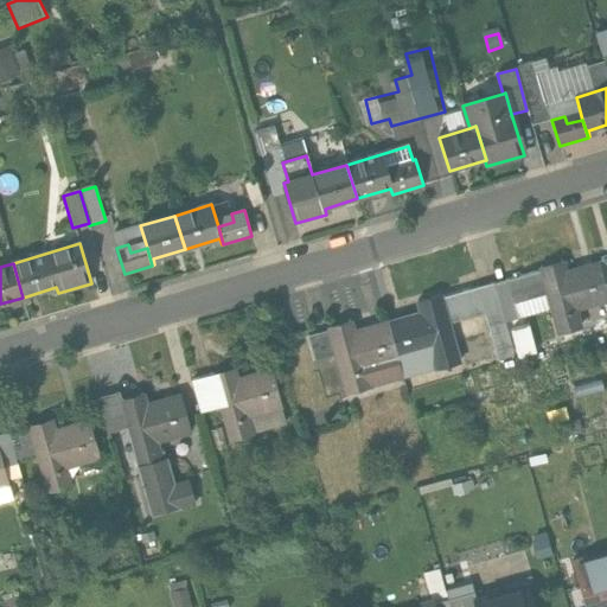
[(606,300),(606,292),(600,267),(566,276),(562,266),(542,272),(549,296),(560,336),(580,331),(575,311),(606,300)]
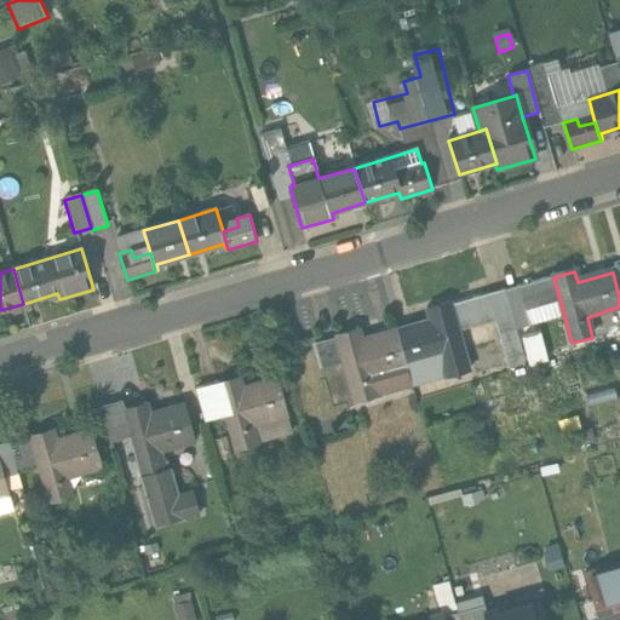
[(561,303),(554,277),(530,285),(538,309),(561,303)]
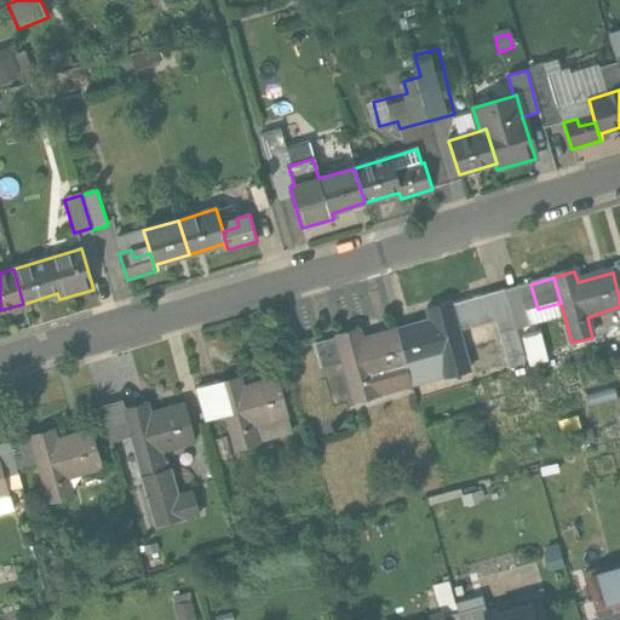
[(449,309),(455,333),(478,327),(471,303),(449,309)]
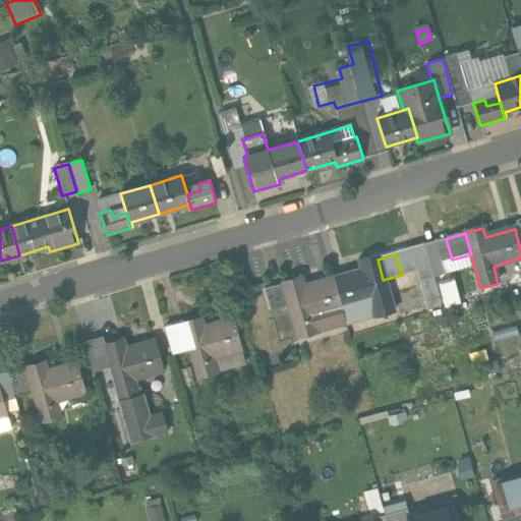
[(374,319),(393,313),(383,280),(378,259),(359,265),(361,273),(334,281),(341,309),(369,301),(374,319)]
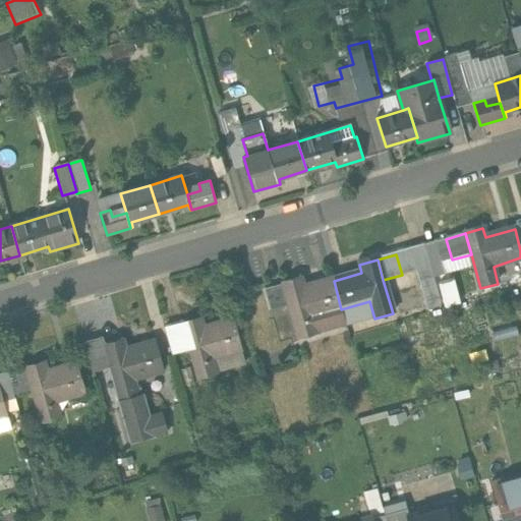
[(341,309),(334,281),(302,289),(300,281),(282,286),(288,306),(297,340),(346,327),(341,309)]
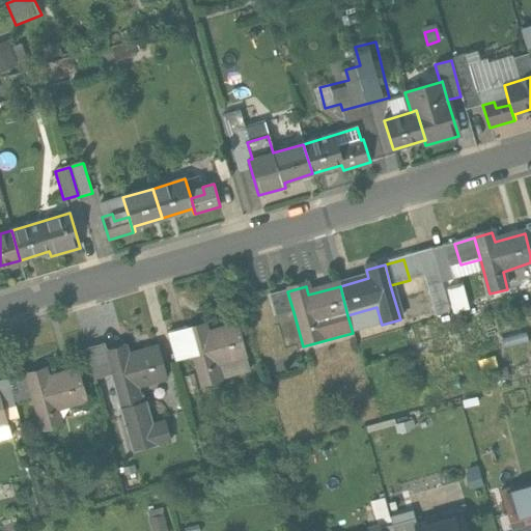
[(294,312),(287,291),(268,297),(274,317),(294,312)]
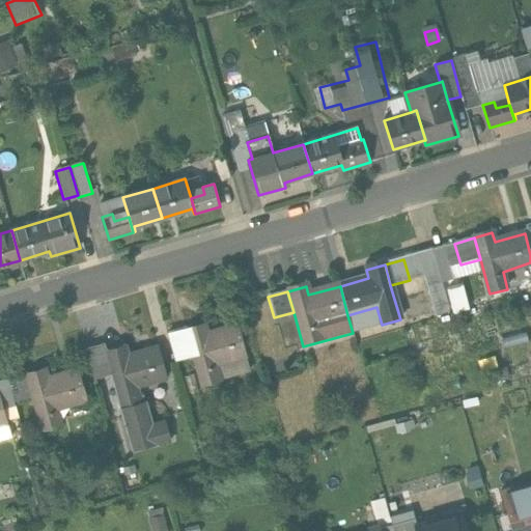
[(204,326),(187,331),(195,359),(203,388),(221,383),(220,381),(248,372),(244,358),(246,357),(238,328),(207,337),(204,326)]
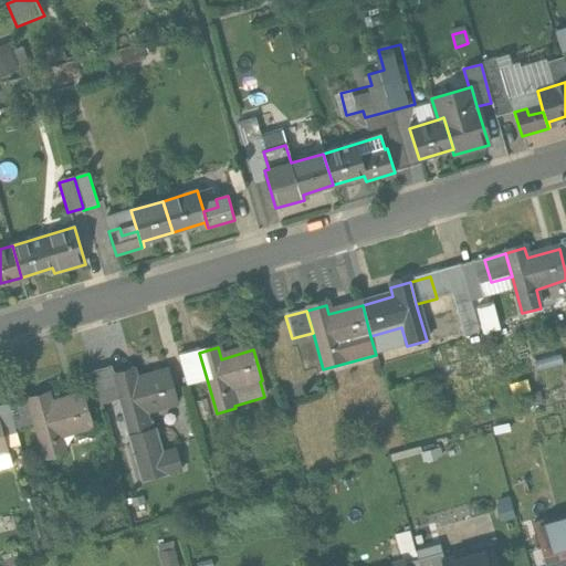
[(187,388),(208,383),(199,353),(179,358),(187,388)]
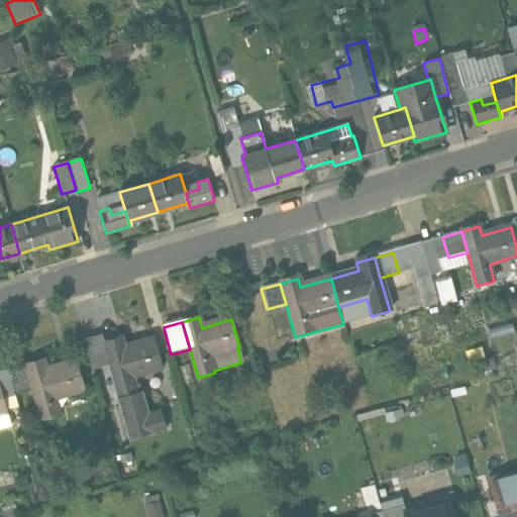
[(109,365),(103,340),(101,334),(83,339),(91,370),(109,365)]
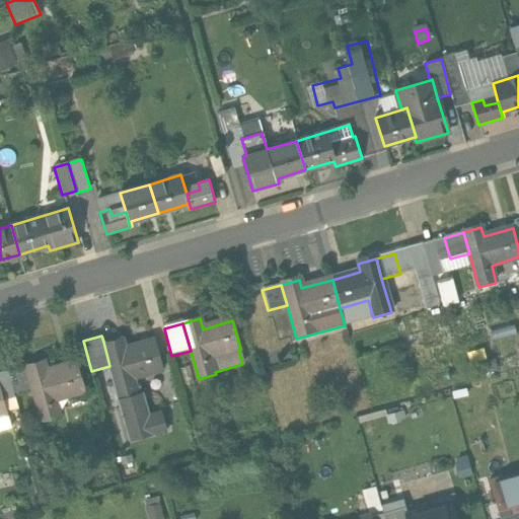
[(103,342),(109,366),(131,442),(166,432),(161,413),(148,417),(141,392),(138,393),(134,377),(163,369),(154,340),(126,348),(122,336),(120,337),(120,339),(105,343),(104,341),(103,342)]
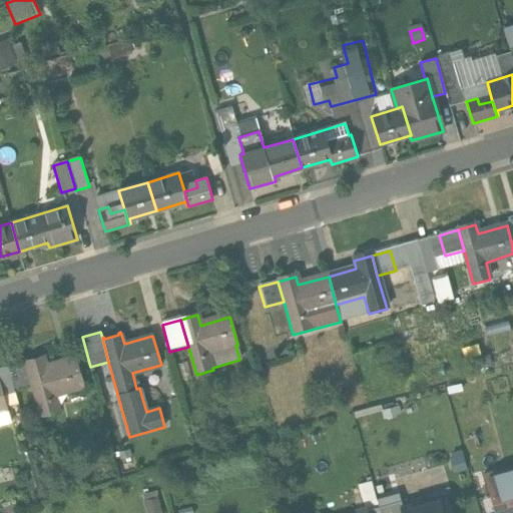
[(44,359),(26,364),(32,385),(42,417),(59,412),(55,396),(83,388),(75,360),(47,368),(44,359)]
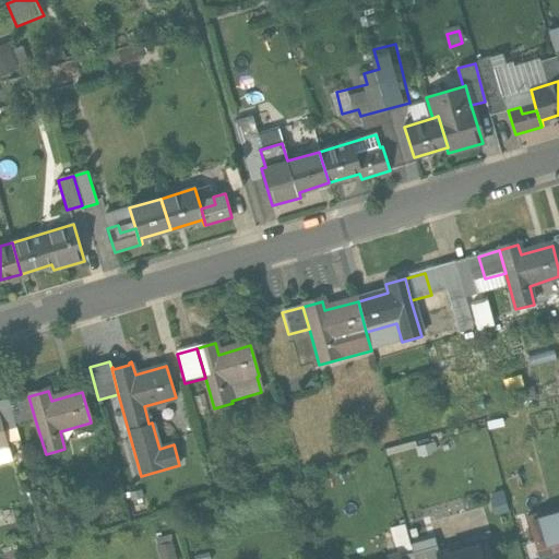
[(35,419),(28,396),(9,402),(15,425),(35,419)]
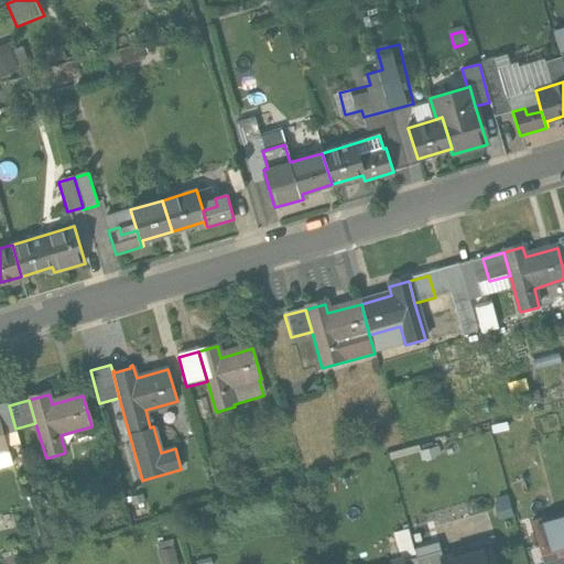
[(15,431),(15,429),(9,405),(8,402),(0,404),(0,425),(2,434),(15,431)]
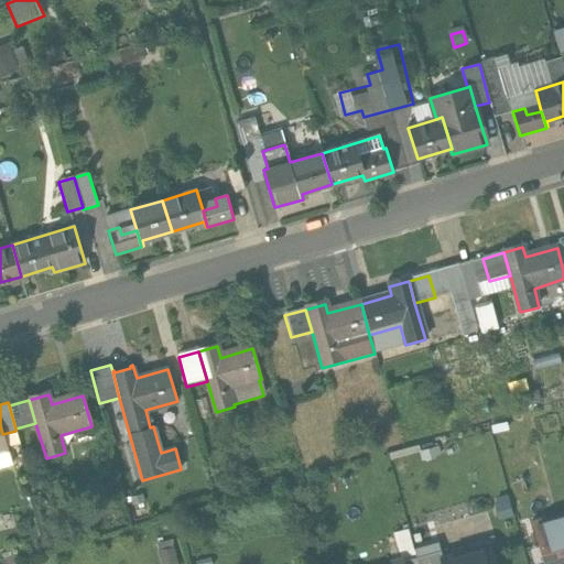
[(0,467),(11,465),(2,434),(0,425),(0,467)]
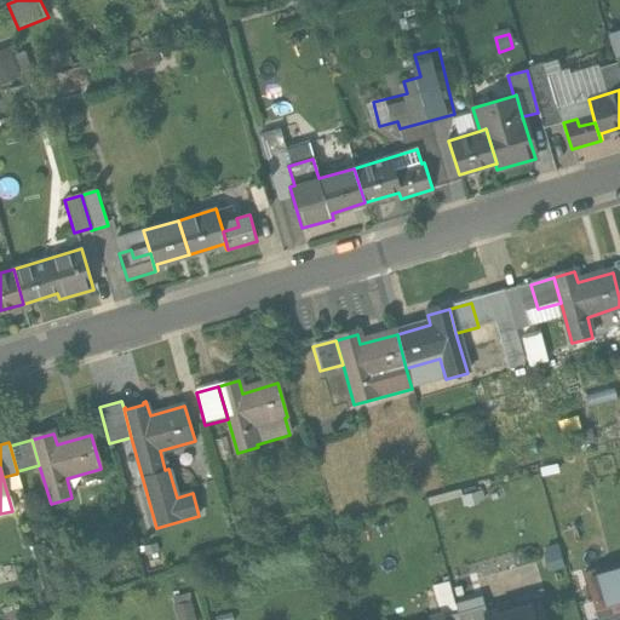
[(619,564),(585,574),(592,600),(597,598),(603,619),(612,619),(619,618),(619,564)]
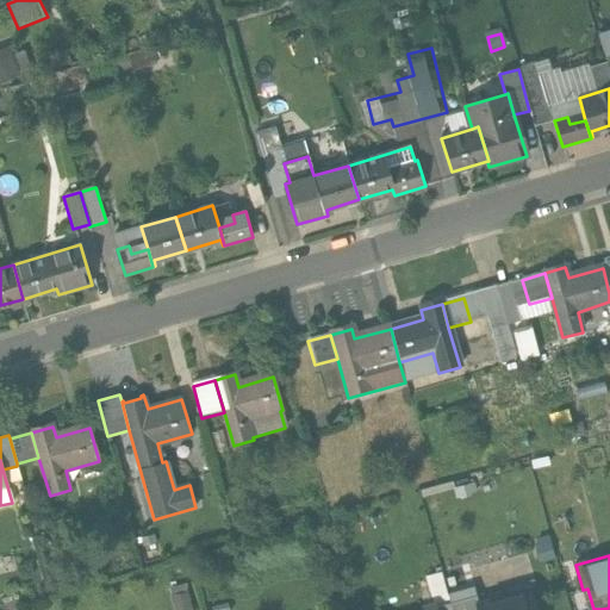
[(533,609),(528,591),(478,605),(479,609),(533,609)]
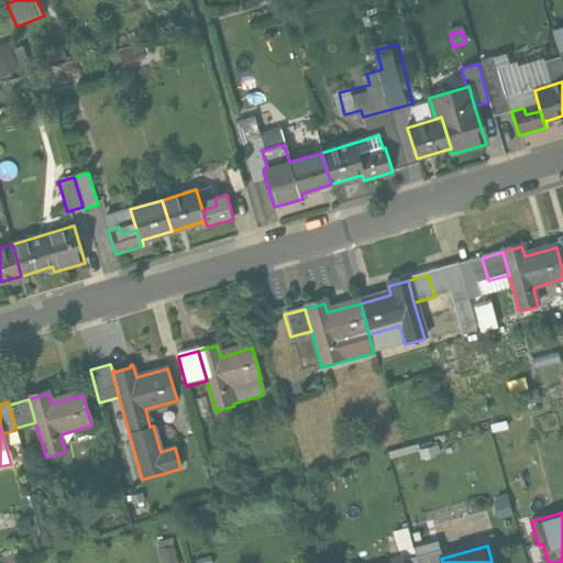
[(416,558),(417,562),(442,562),(441,559),(439,550),(416,558)]
